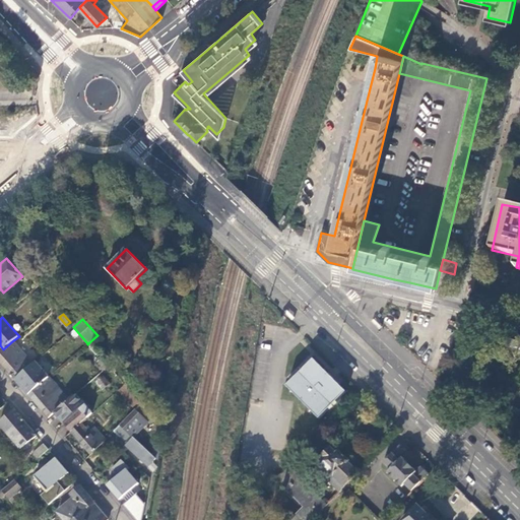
[(382,327),(374,319),(371,322),(379,330),(382,327)]
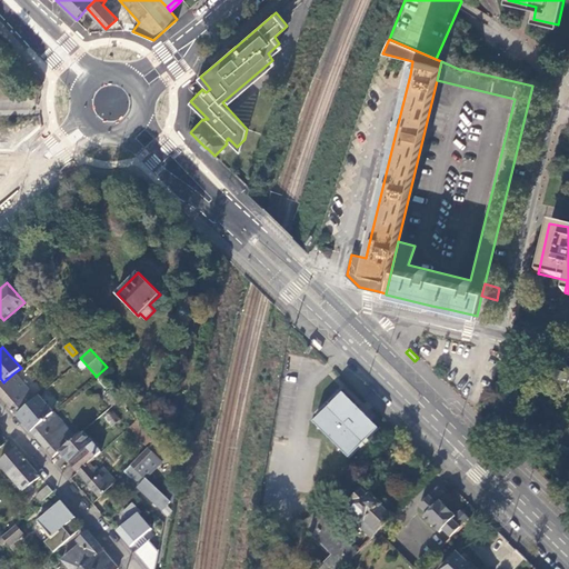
[(15,350),(9,355),(21,368),(27,363),(15,350)]
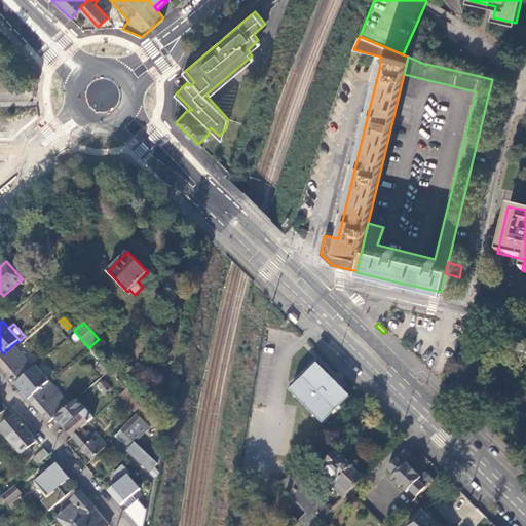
[(513,335),(497,332),(494,345),(509,349),(513,335)]
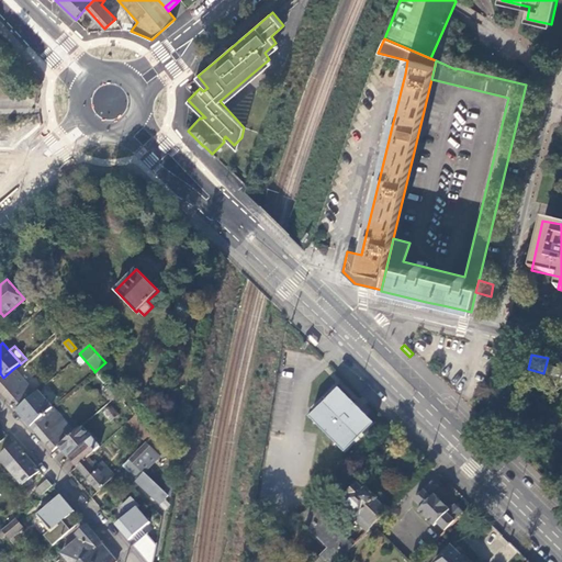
[(561,361),(548,358),(543,373),(561,377),(561,361)]
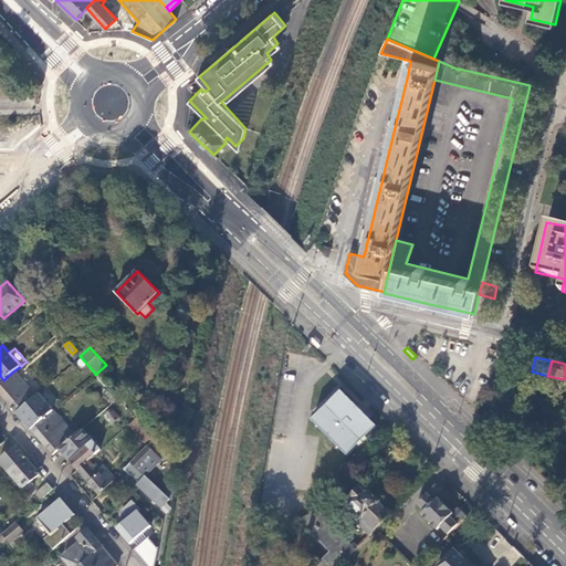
[(3,380),(0,384),(0,394),(6,400),(17,413),(33,399),(29,392),(31,391),(13,371),(3,380)]
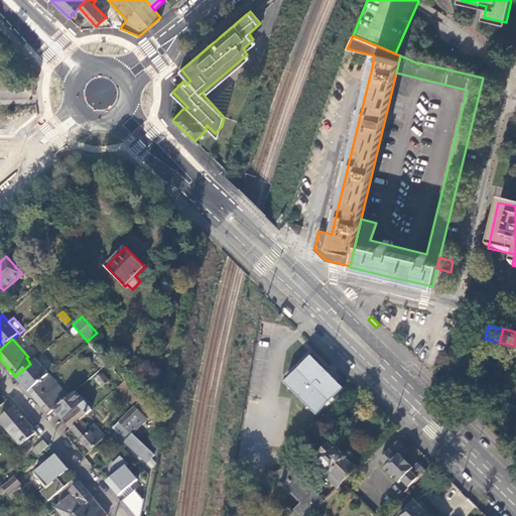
[(281,382),(316,414),(343,386),(307,354),(281,382)]
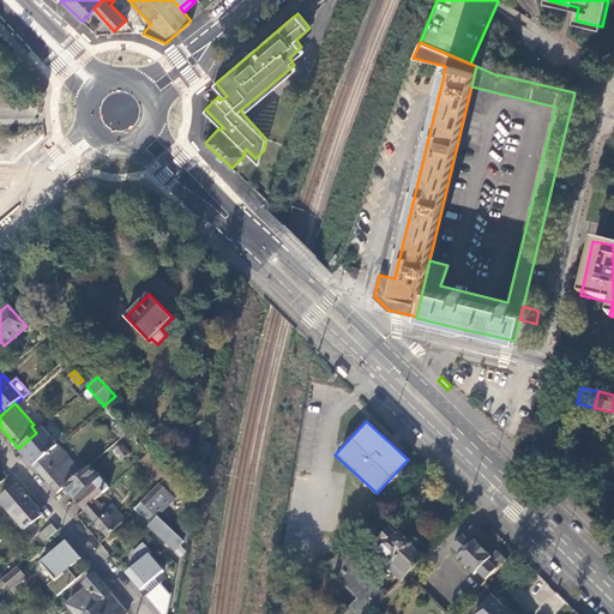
[(28,459),(34,467),(58,446),(42,428),(36,433),(18,449),(28,459)]
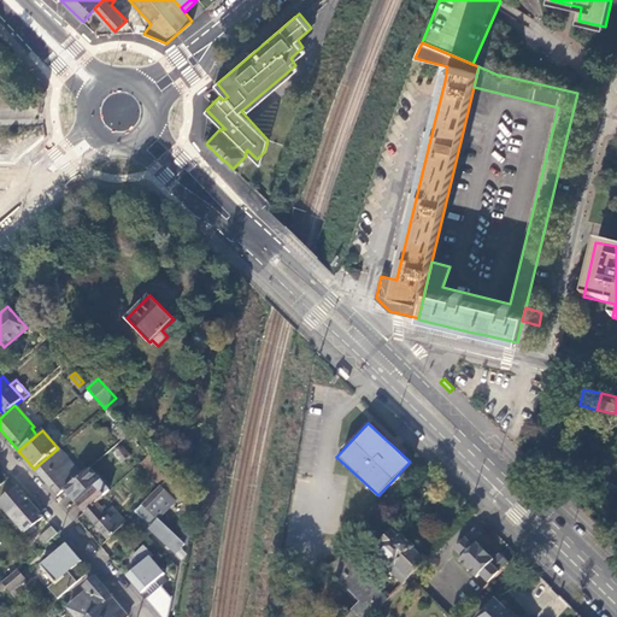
[(141,462),(147,456),(129,434),(123,439),(141,462)]
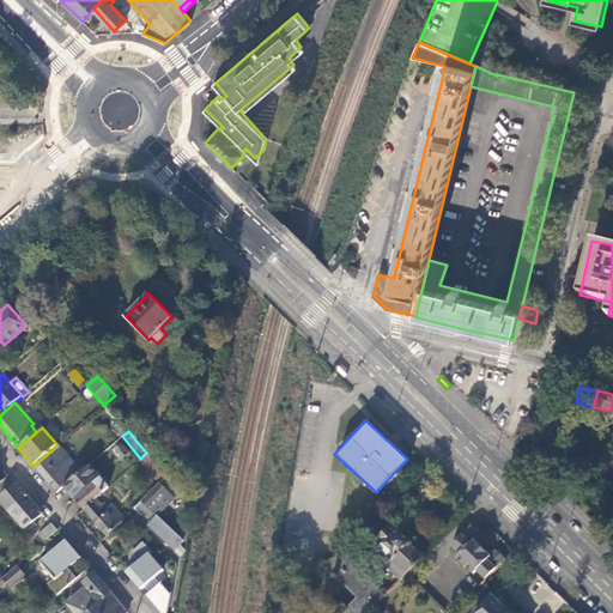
[(114,449),(121,459),(128,451),(121,443),(114,449)]
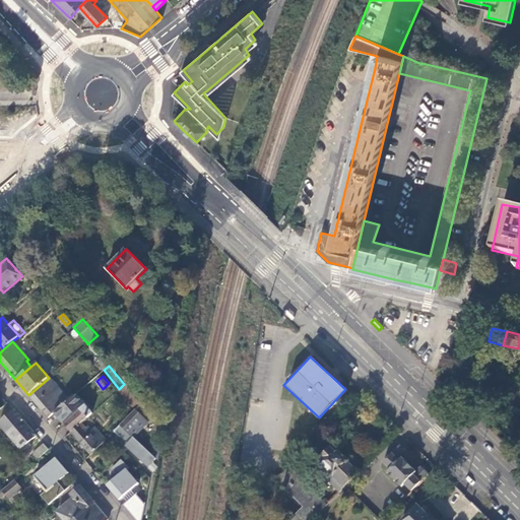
[(35,401),(49,417),(55,412),(69,400),(49,377),(49,378),(28,395),(35,401)]
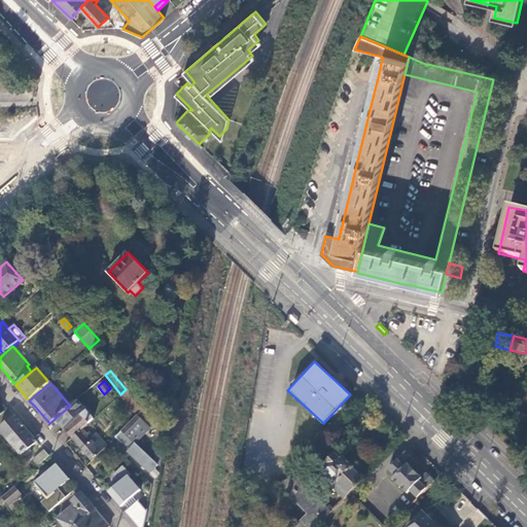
[(137,415),(143,409),(126,389),(120,394),(137,415)]
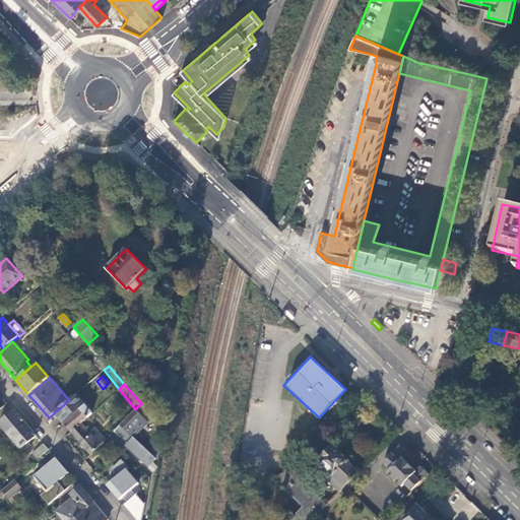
[(92,412),(76,394),(69,400),(55,412),(63,423),(79,409),(86,417),(92,412)]
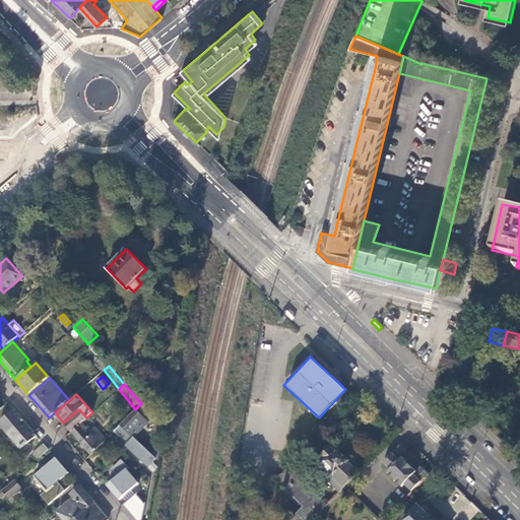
[(114,431),(126,443),(131,437),(133,438),(136,435),(131,430),(140,420),(145,426),(153,417),(141,403),(135,409),(114,431)]
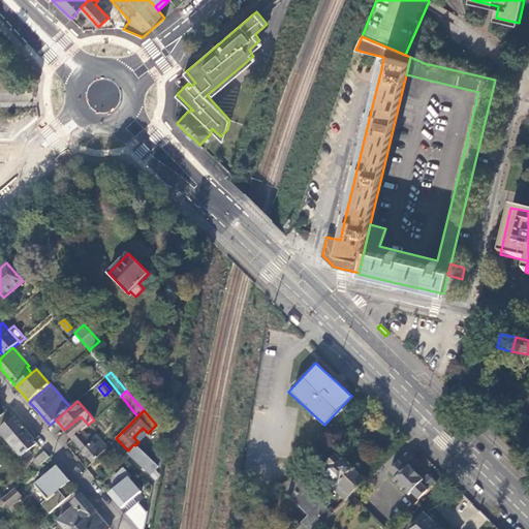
[(80,432),(88,425),(81,416),(64,430),(72,439),(80,432)]
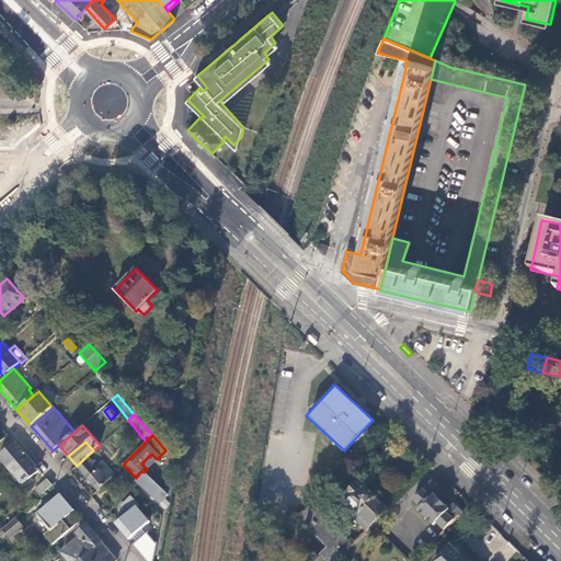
[(0,458),(8,468),(24,453),(18,445),(15,443),(0,456),(0,458)]
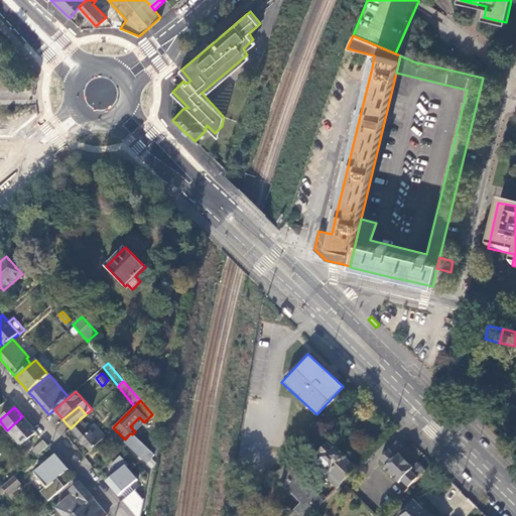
[(21,445),(36,432),(28,423),(22,416),(7,430),(21,445)]
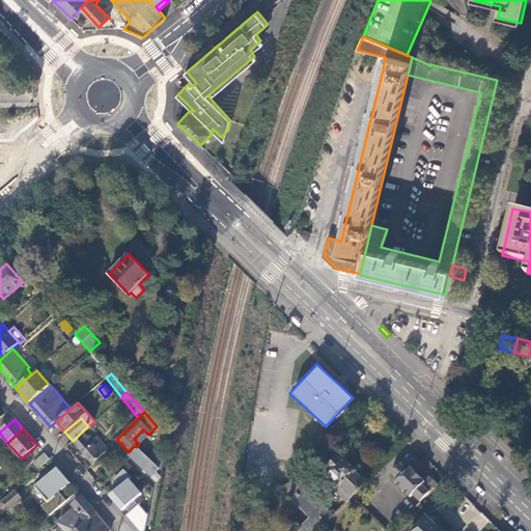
[(108,449),(108,448),(99,439),(95,442),(89,435),(85,439),(80,434),(73,441),(83,453),(92,464),(108,449)]
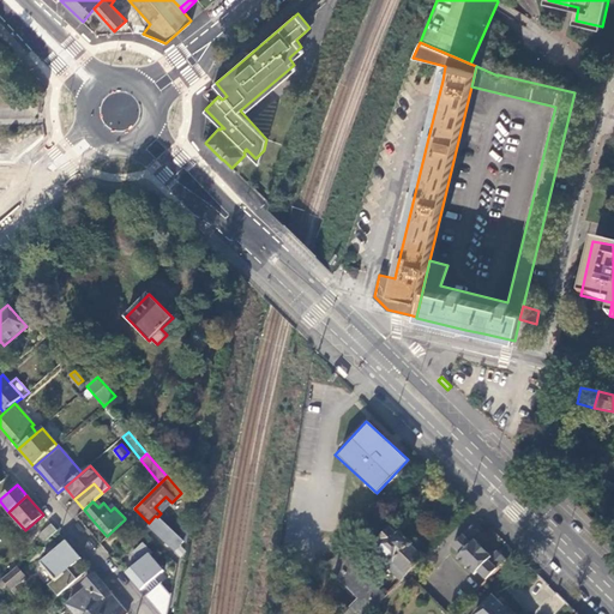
[(185,542),(178,536),(157,517),(149,525),(179,557),(185,551),(180,546),(185,542)]
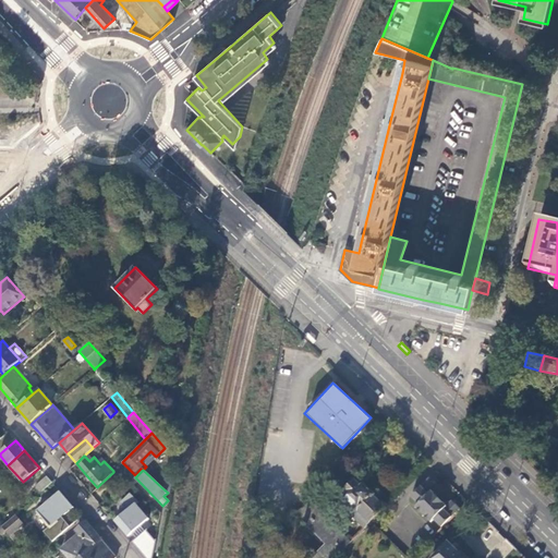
[(40,493),(52,482),(47,476),(35,487),(40,493)]
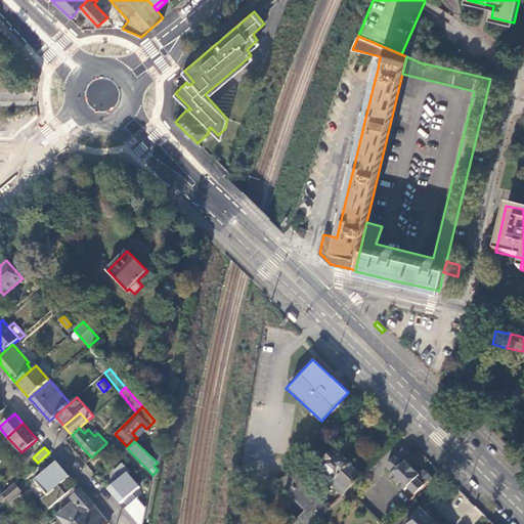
[(408,487),(416,494),(432,477),(425,470),(421,474),(415,480),(401,467),(406,461),(411,456),(404,448),(386,466),(393,473),(391,476),(406,490),(408,487)]
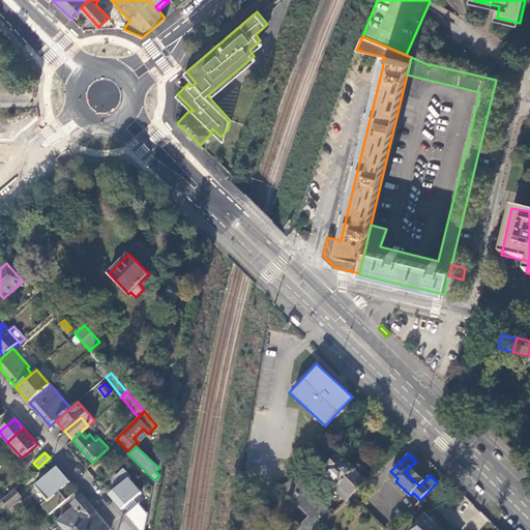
[(352,496),(365,482),(354,472),(354,470),(345,462),(344,463),(336,457),(328,466),(329,466),(323,472),(337,486),(333,490),(347,502),(352,496)]
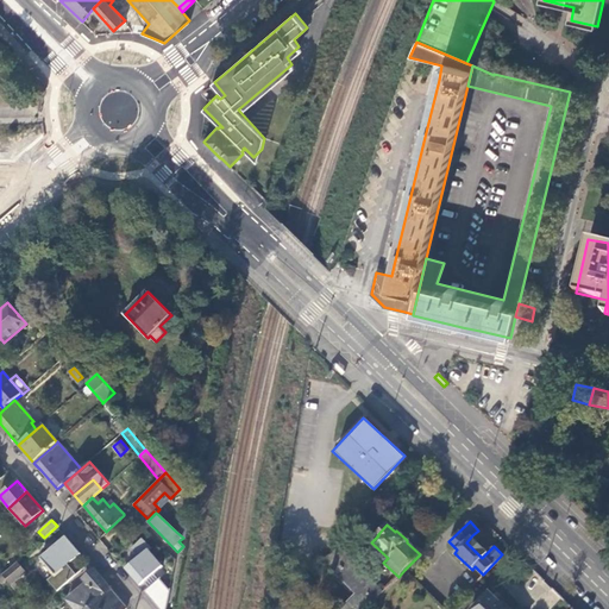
[(64,535),(39,557),(54,573),(46,579),(57,591),(76,575),(67,564),(80,553),(67,538),(64,535)]
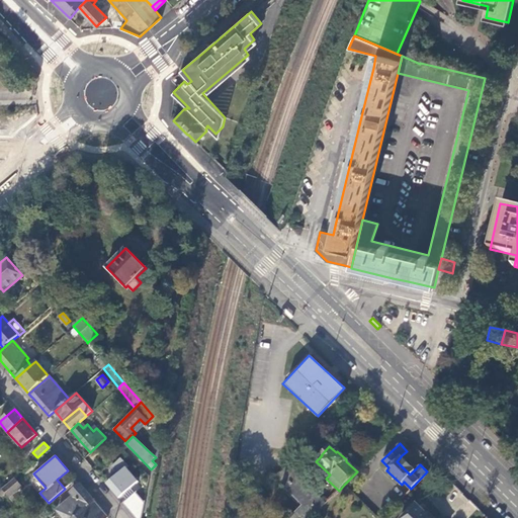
[(416,468),(402,455),(397,461),(410,475),(416,468)]
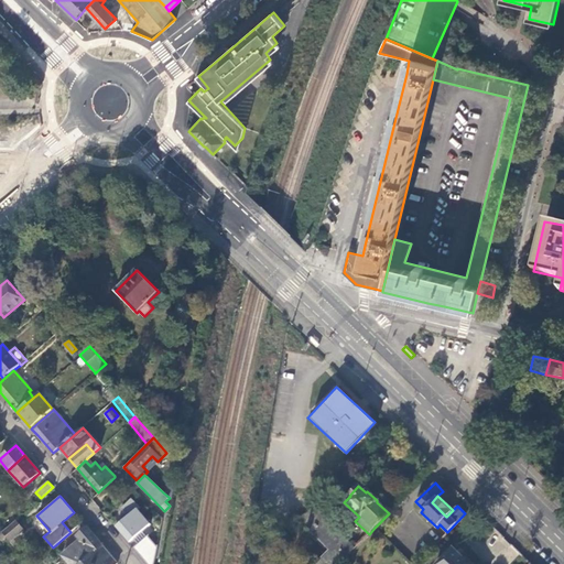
[(148,563),(153,563),(156,549),(147,538),(153,531),(149,527),(151,525),(139,510),(141,508),(132,499),(122,509),(129,514),(116,527),(148,563)]
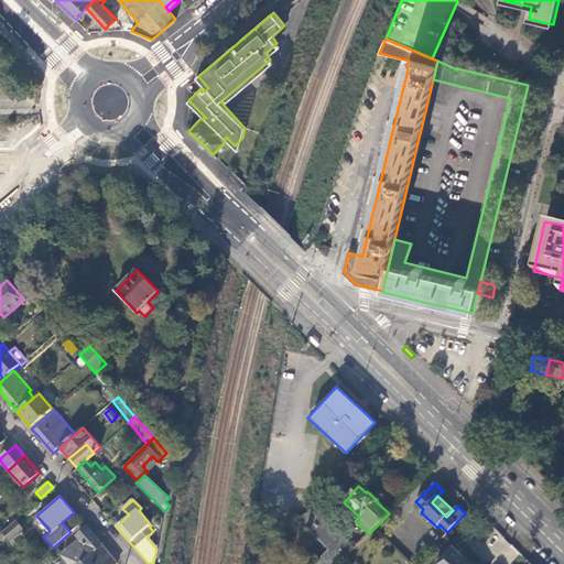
[(325,517),(314,506),(300,520),(316,538),(320,534),(332,548),(318,561),(315,563),(338,563),(354,550),(355,548),(325,517)]
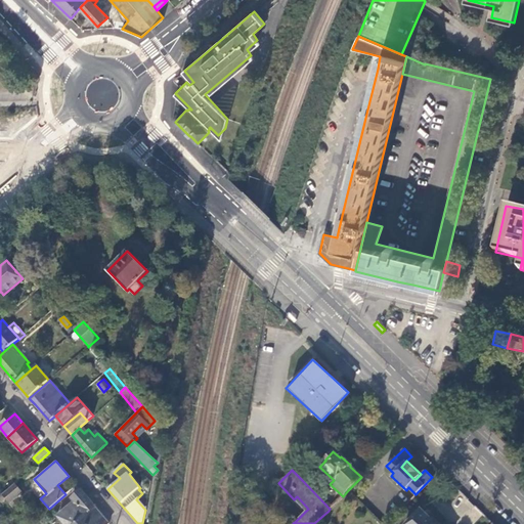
[(14,484),(20,479),(17,475),(0,489),(0,492),(2,495),(14,484)]
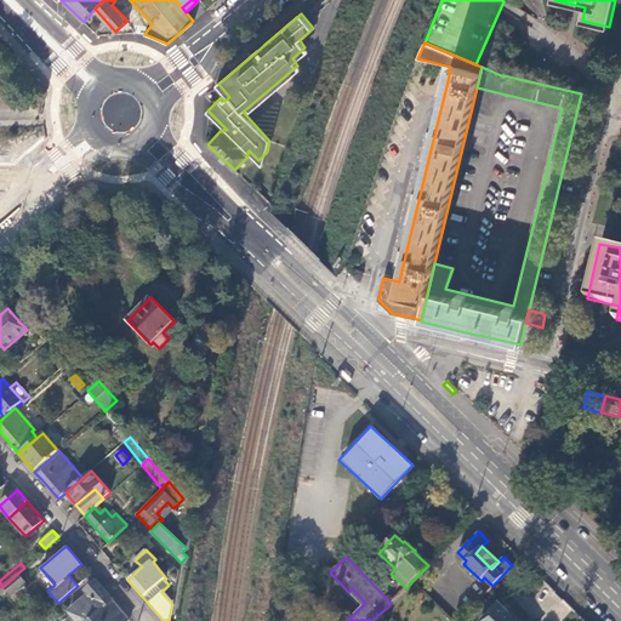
[(26,584),(17,574),(3,587),(6,592),(11,597),(26,584)]
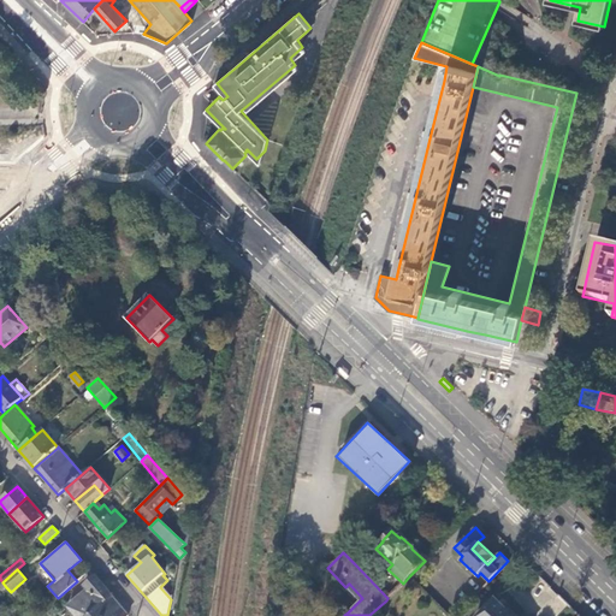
[(86,615),(110,594),(101,584),(93,574),(82,585),(87,588),(67,605),(76,615),(86,615)]
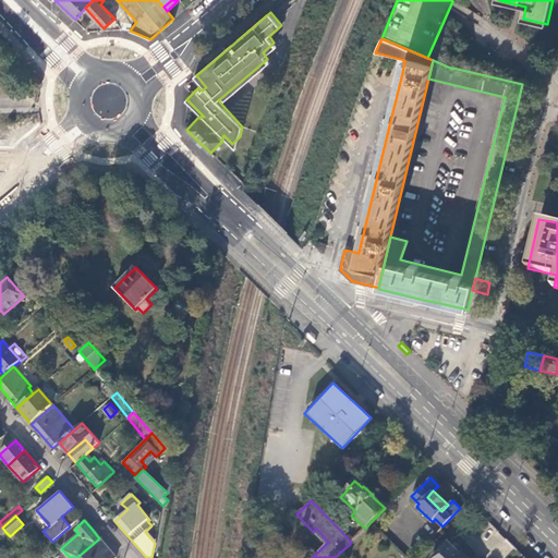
[(104,543),(99,538),(77,557),(114,557),(116,557),(104,543)]
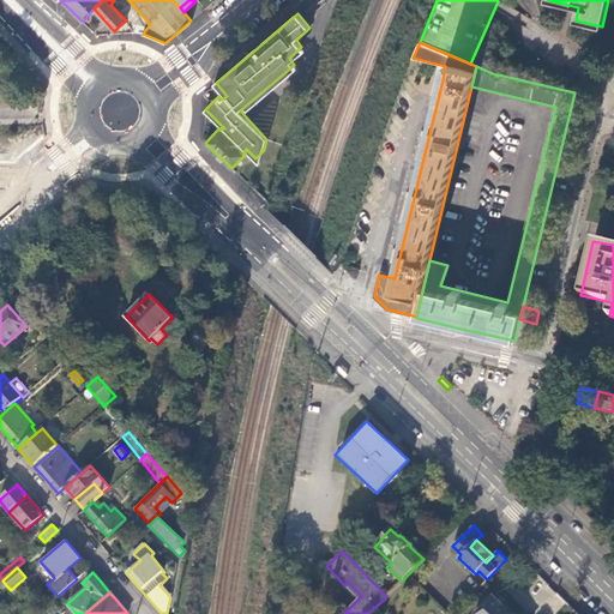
[(17,600),(24,607),(29,603),(30,602),(23,595),(17,600)]
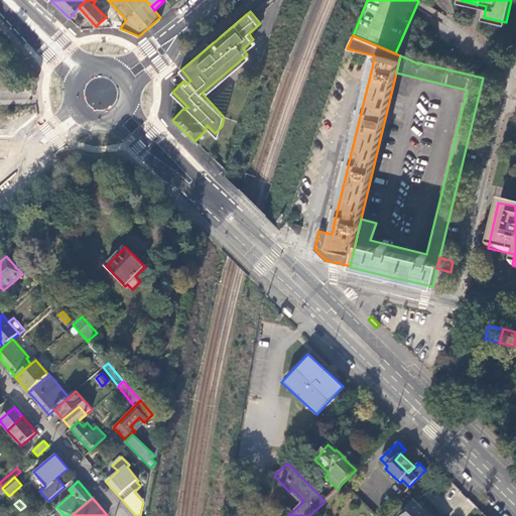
[(431,515),(426,512),(425,513),(413,502),(399,515),(431,515)]
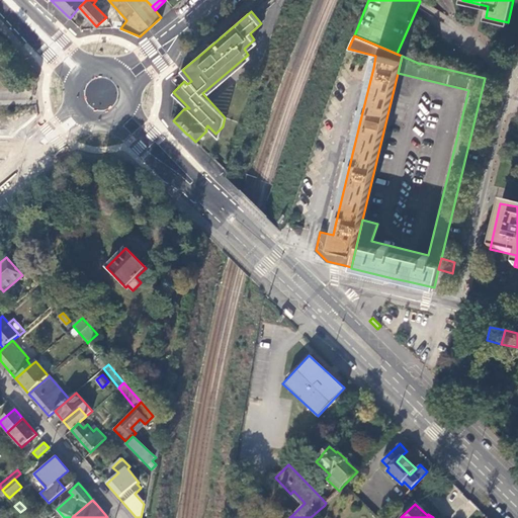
[(31,517),(32,517),(24,509),(20,512),(24,517),(31,517)]
